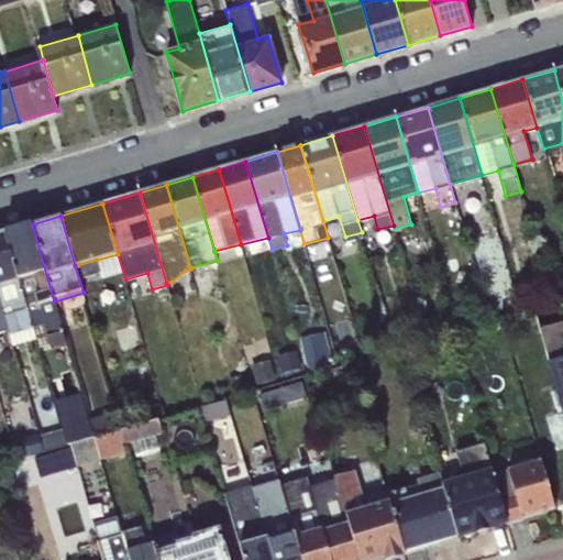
[(32,224),(4,232),(36,338),(39,346),(51,341),(52,343),(65,340),(54,302),(32,224)]
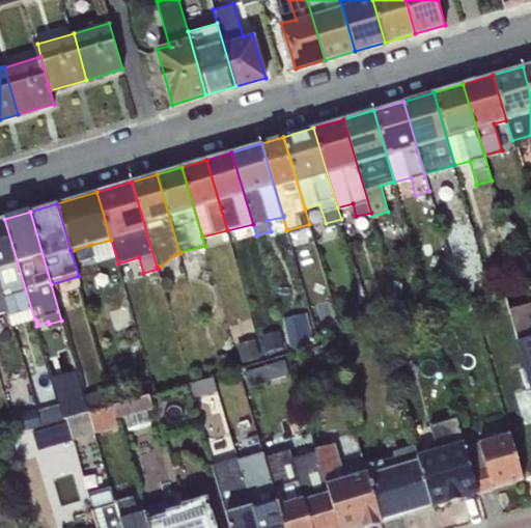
[(4,219),(0,220),(0,285),(7,309),(11,325),(34,318),(4,219)]
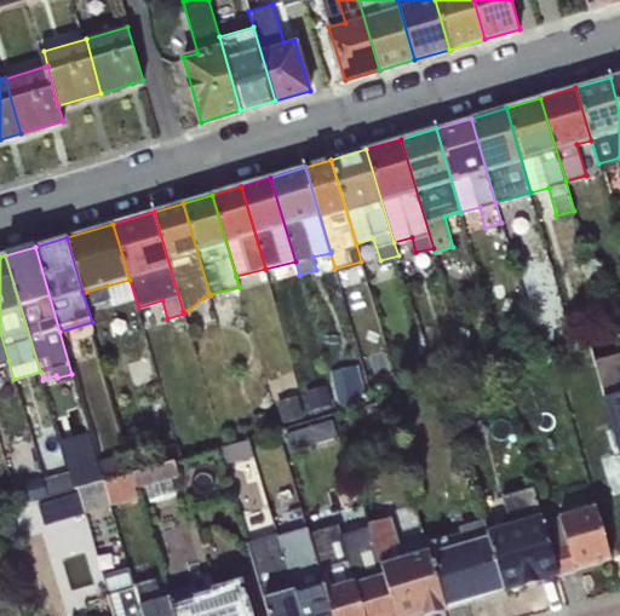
[(107,286),(86,292),(90,303),(110,297),(107,286)]
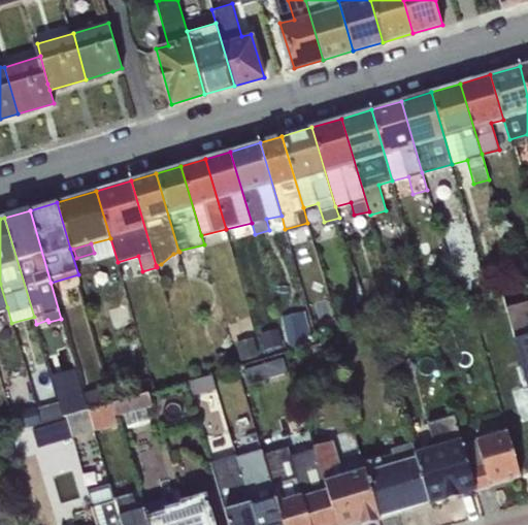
[(515,339),(527,334),(527,299),(504,306),(515,339)]
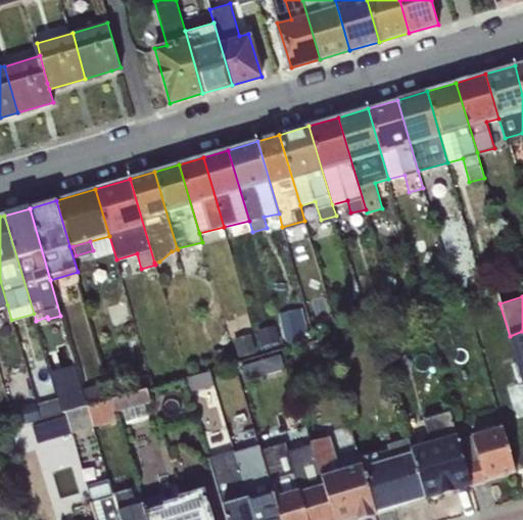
[(301,306),(278,312),(286,344),(310,338),(301,306)]
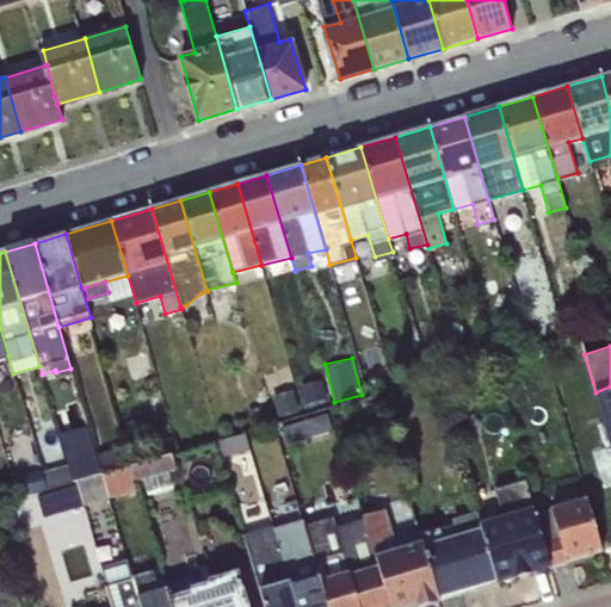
[(321,378),(301,383),(306,403),(327,397),(321,378)]
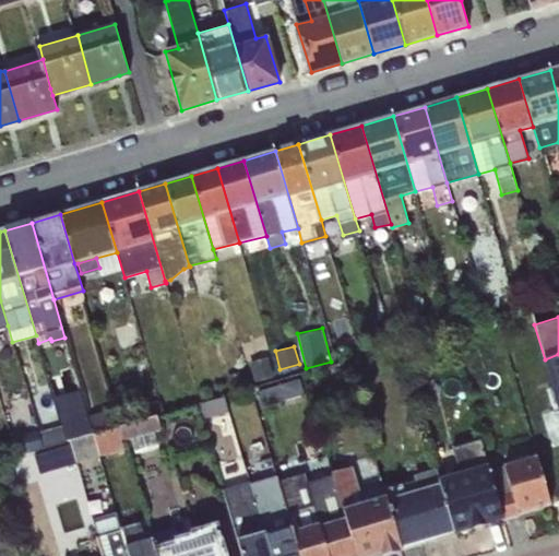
[(558,354),(545,359),(546,362),(558,407),(558,354)]
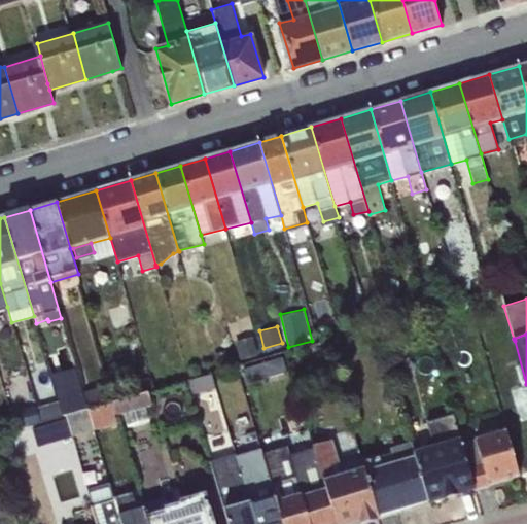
[(251,338),(236,342),(241,358),(256,353),(251,338)]
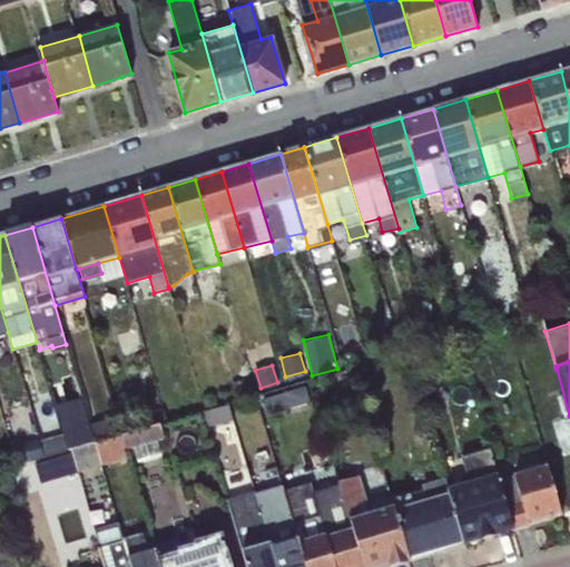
[(306,384),(263,397),(267,412),(311,400),(306,384)]
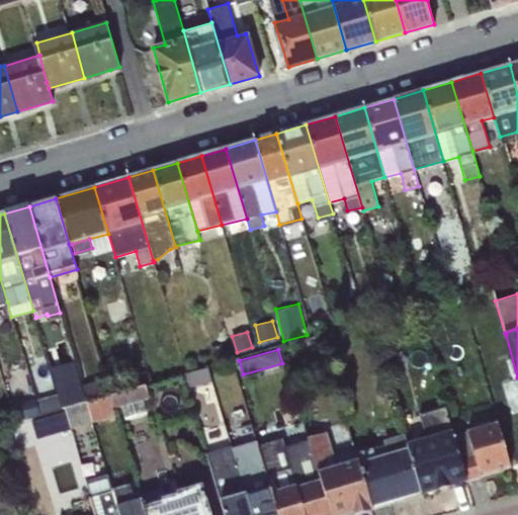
[(86,402),(81,383),(80,380),(74,360),(50,367),(58,393),(62,409),(64,408),(86,402)]
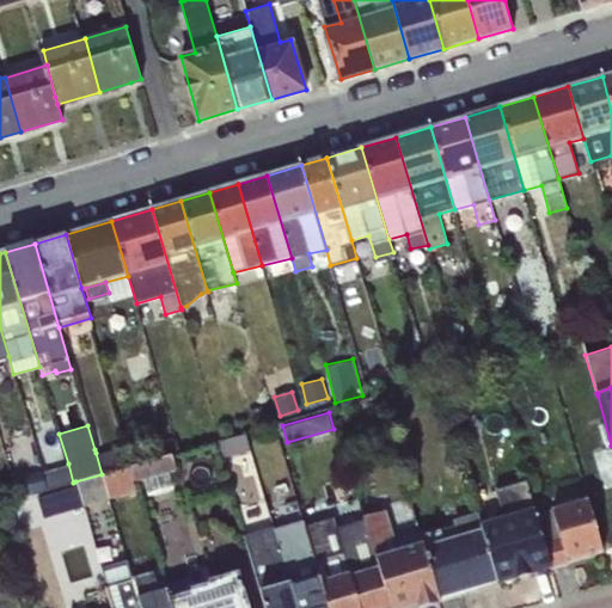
[(220,440),(216,440),(221,458),(250,449),(245,431),(220,440)]
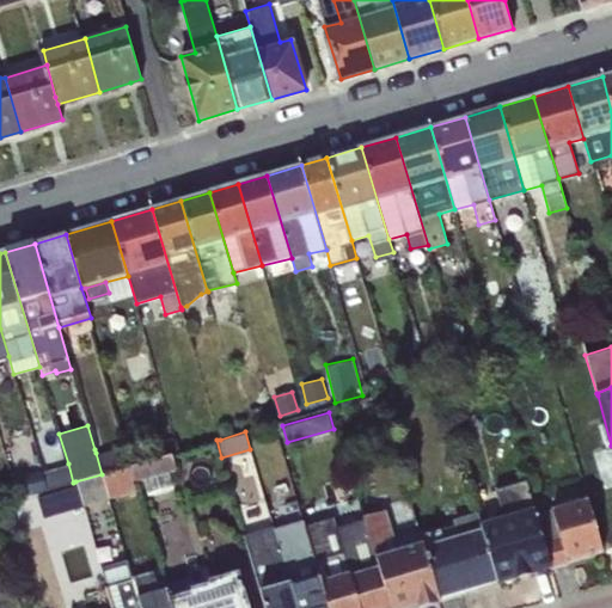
[(176,436),(129,449),(134,465),(172,453),(179,450),(176,436)]
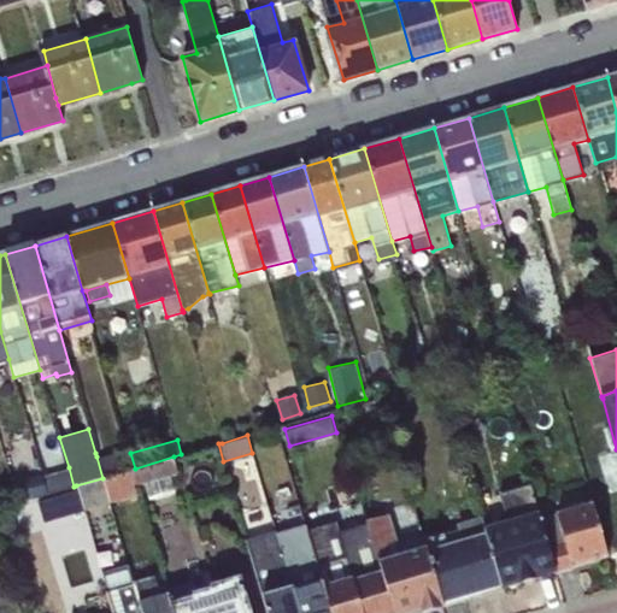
[(129,448),(97,457),(103,478),(131,469),(135,469),(130,453),(129,448)]
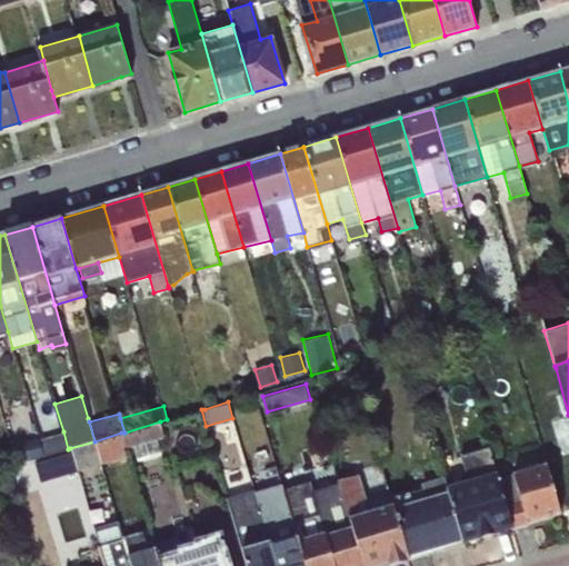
[(125,433),(121,433),(126,446),(132,444),(137,460),(161,453),(158,438),(165,436),(160,421),(125,433)]
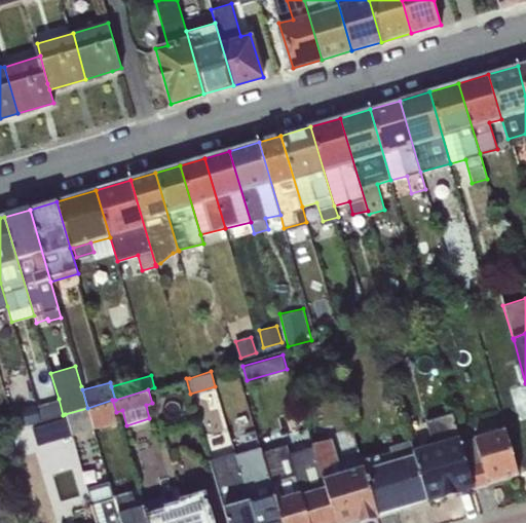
[(63,415),(59,399),(36,406),(41,421),(63,415)]
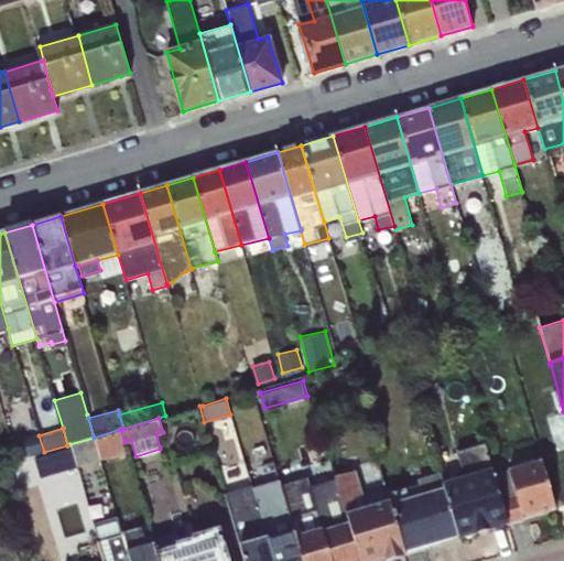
[(120,429),(94,438),(100,460),(127,452),(125,442),(120,429)]
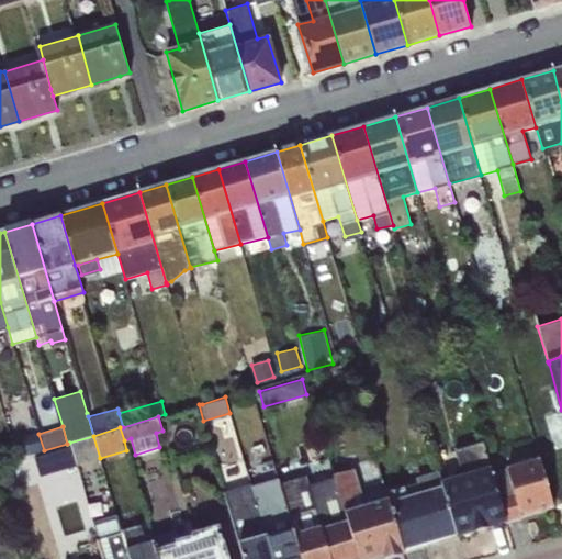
[(93,436),(69,443),(77,466),(100,458),(93,436)]
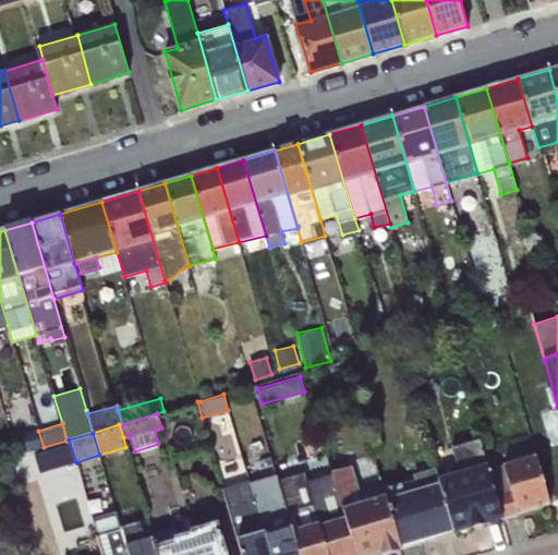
[(458,469),(438,474),(455,530),(502,516),(488,469),(480,438),(451,446),(458,469)]
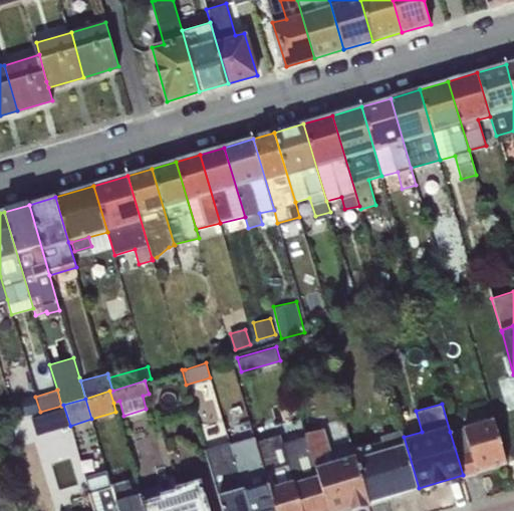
[(61,406),(40,412),(30,415),(37,436),(70,426),(63,405),(61,406)]
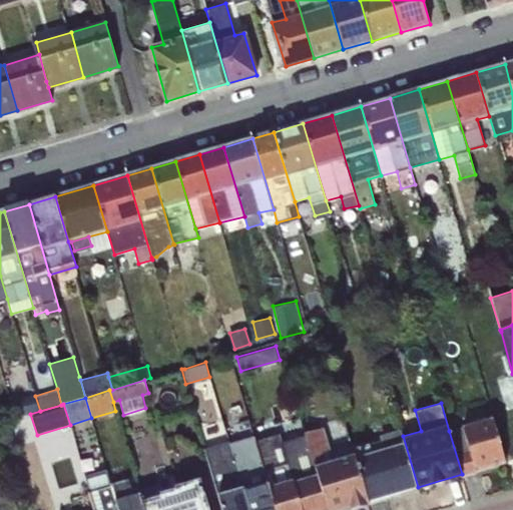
[(492,418),(449,431),(462,474),(505,462),(492,418)]
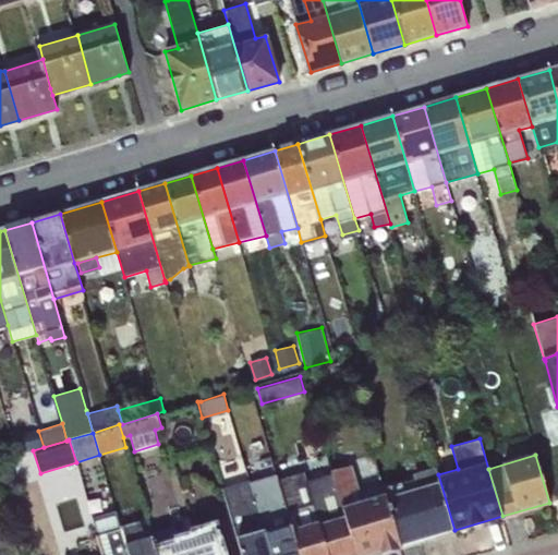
[(13,465),(0,466),(0,482),(15,482),(13,465)]
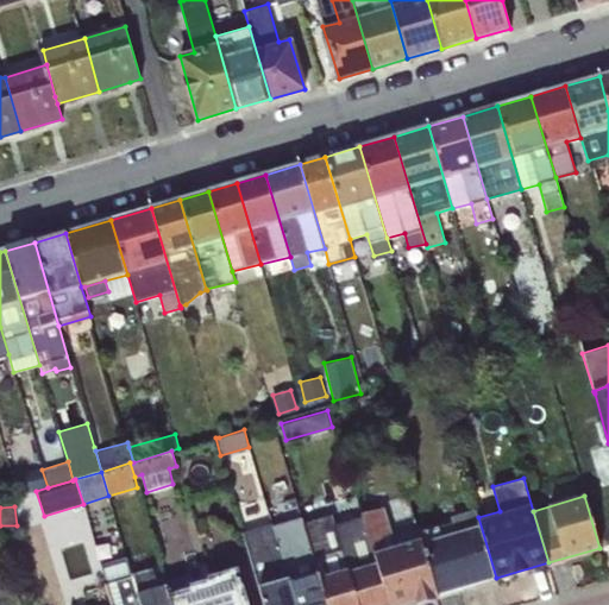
[(405,604),(437,596),(418,531),(416,527),(393,534),(384,506),(363,512),(363,515),(389,604),(405,604)]
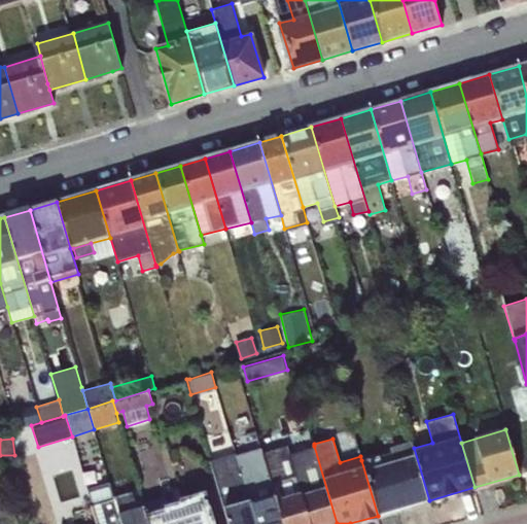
[(392,453),(361,460),(378,516),(429,500),(414,448),(412,441),(389,448),(392,453)]
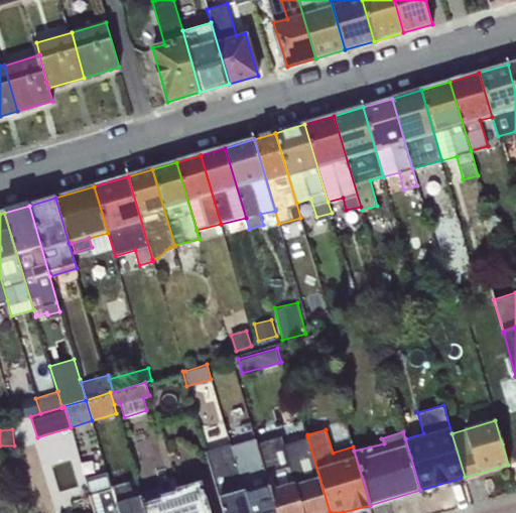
[(281,435),(256,442),(276,512),(330,512),(307,436),(283,443),(281,435)]
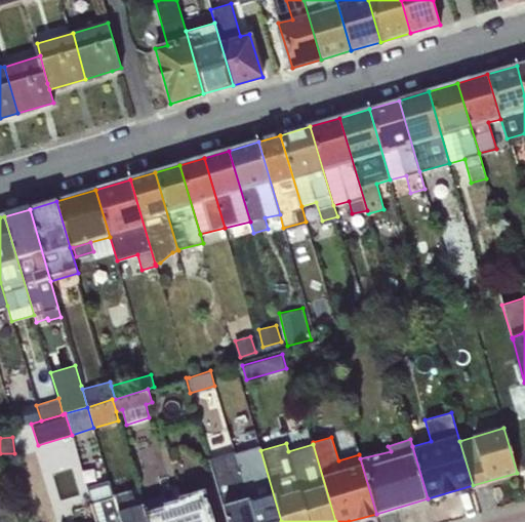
[(259,446),(235,453),(254,521),(281,521),(260,450),(259,446)]
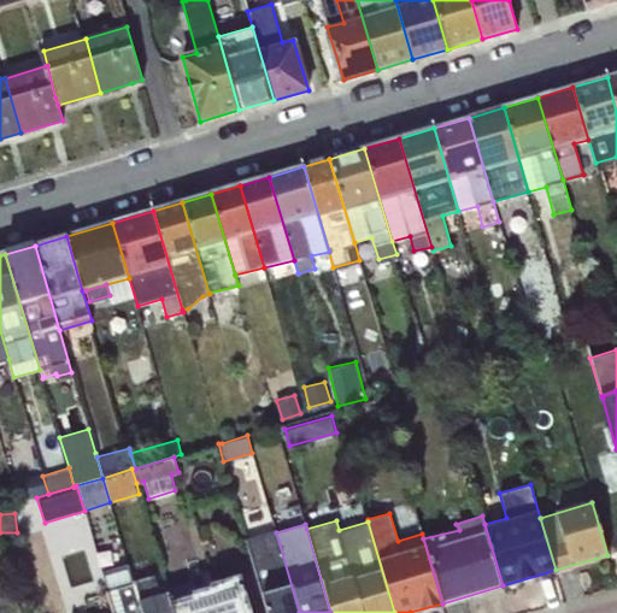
[(299,612),(276,532),(275,530),(246,538),(268,612),(299,612)]
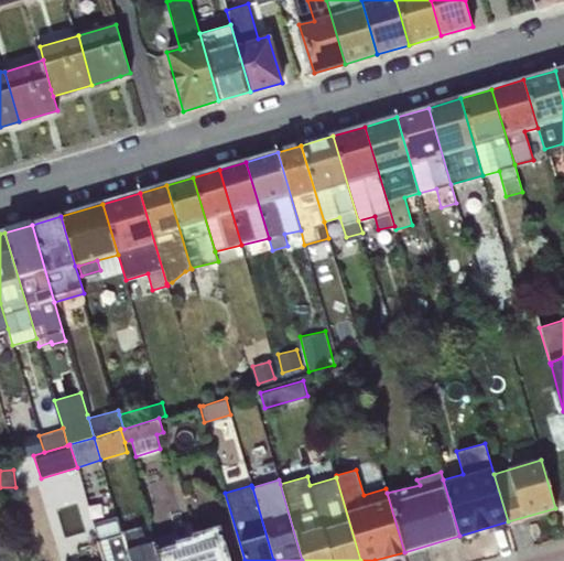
[(130,560),(122,533),(117,515),(93,521),(104,560),(130,560)]
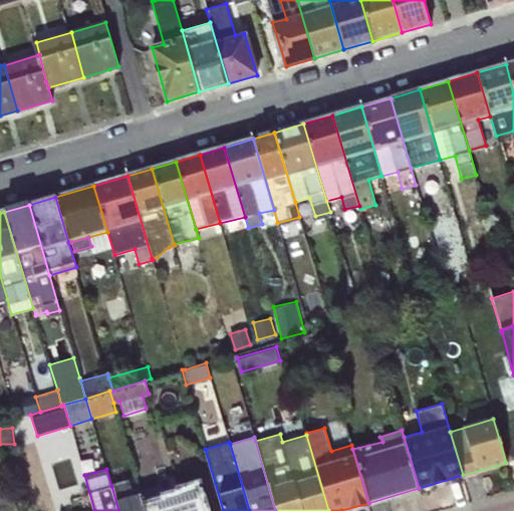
[(129,481),(111,486),(118,510),(145,510),(143,503),(140,494),(134,496),(129,481)]
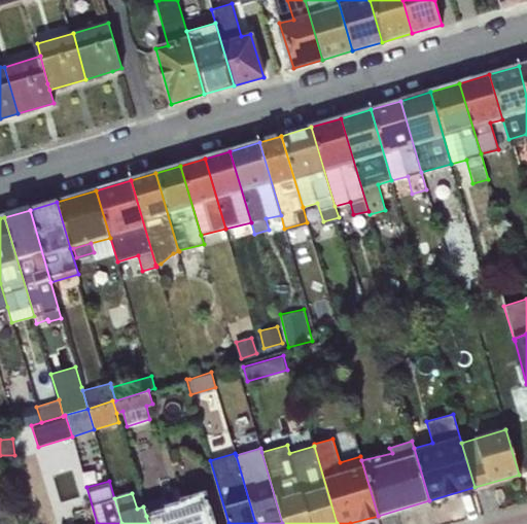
[(165,511),(146,516),(148,523),(212,523),(204,493),(179,500),(179,503),(164,508),(165,511)]
